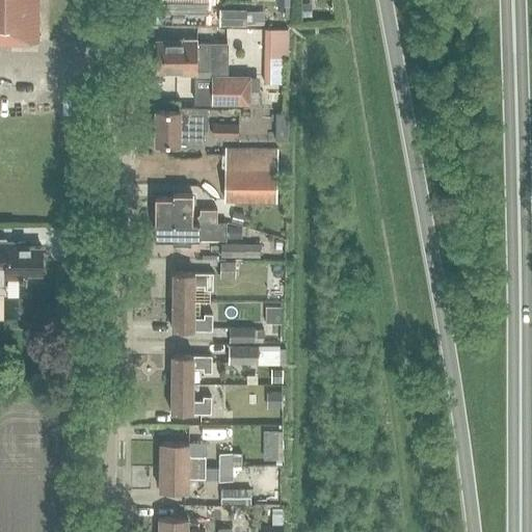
[(0,0),(0,42),(37,43),(37,0),(0,0)]
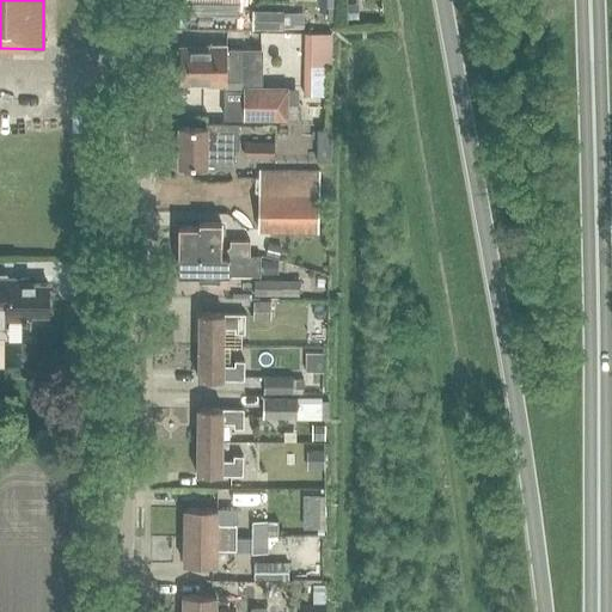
[(222,16),(236,16),(234,0),(183,0),(183,12),(201,13),(201,17),(222,17),(222,16)]
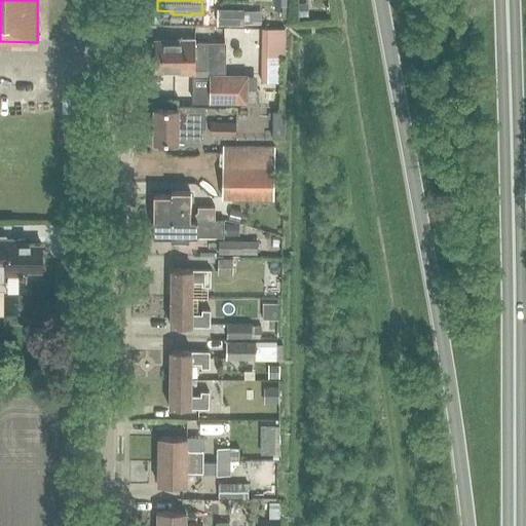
[(299,19),(309,17),(308,4),(299,4),(299,19)]
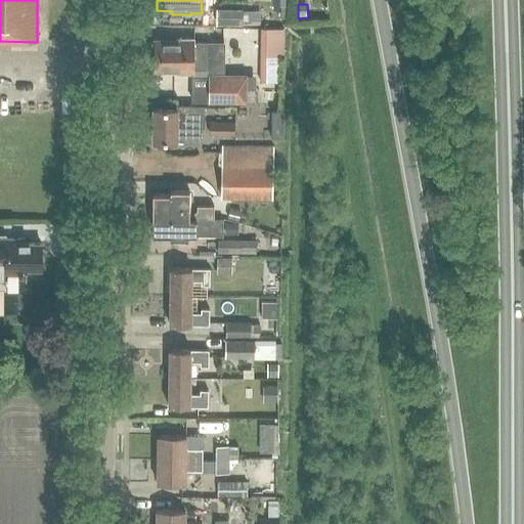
[(245,26),(245,8),(217,8),(217,27),(239,26),(245,26)]
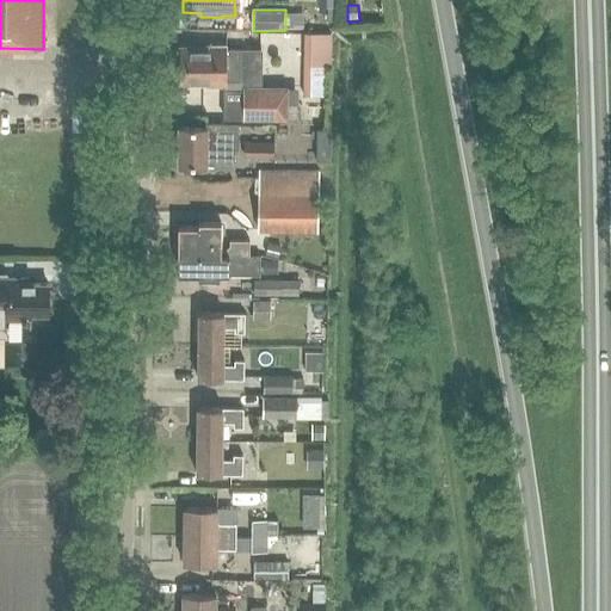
[(331,67),(332,34),(304,34),(303,66),(331,67)]
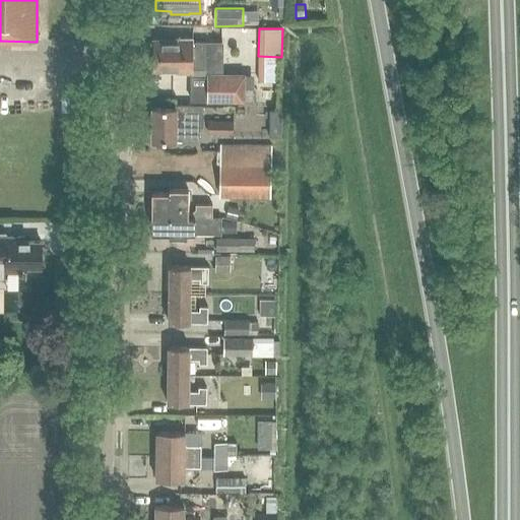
[(192,43),(192,39),(177,39),(174,41),(152,41),(152,56),(207,56),(223,56),(223,43),(192,43)]
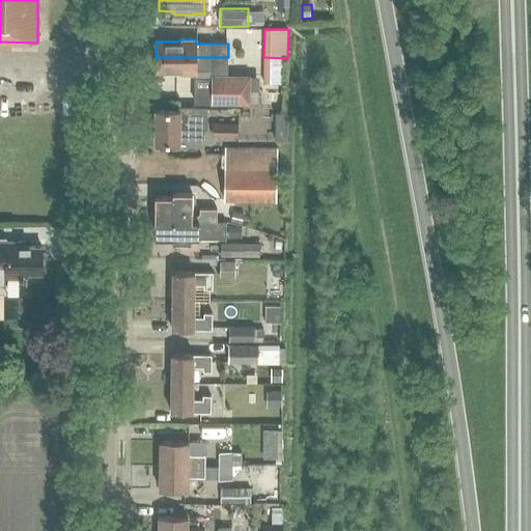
[(228,74),(228,57),(212,57),(156,57),(156,73),(177,73),(179,75),(196,75),(196,71),(212,71),(211,104),(249,104),(249,77),(225,77),(225,74),(228,74)]
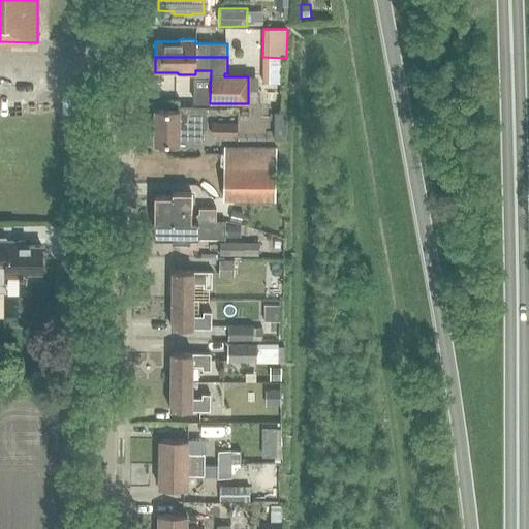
[(178,111),(155,111),(154,144),(184,144),(185,141),(203,141),(203,130),(207,130),(207,107),(178,107),(178,111)]
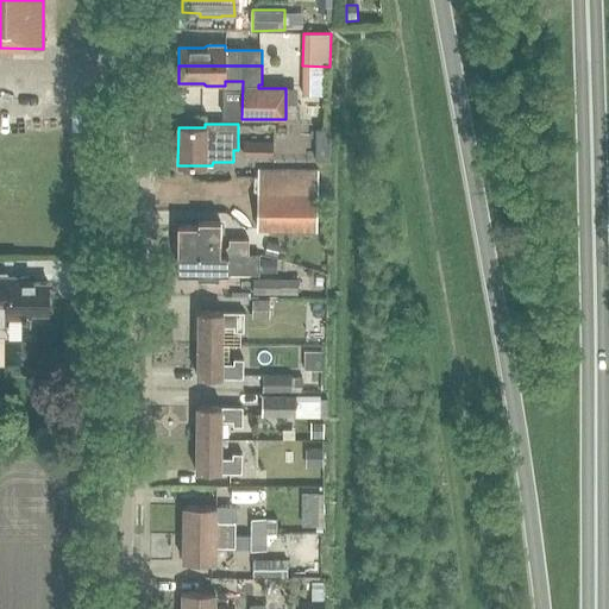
[(318,130),(318,159),(332,159),(331,129),(318,130)]
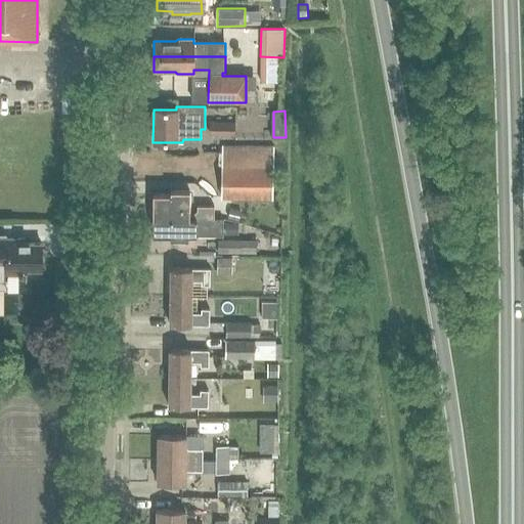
[(211,136),(235,136),(236,122),(211,122),(211,136)]
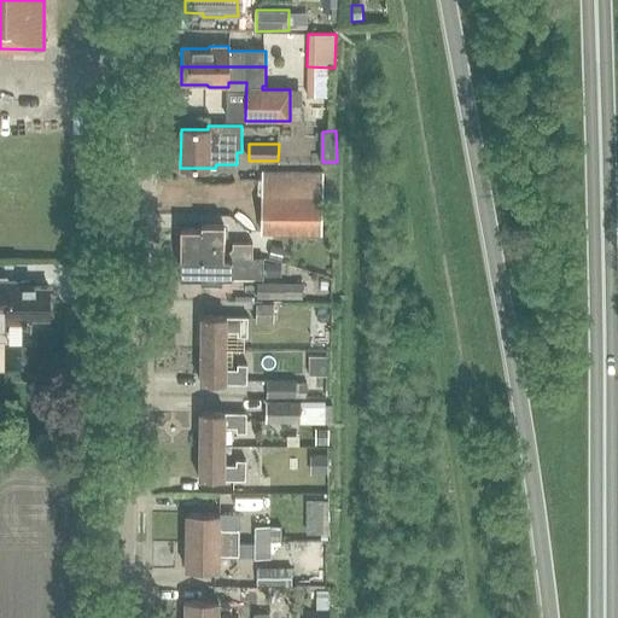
[(262,234),(322,234),(322,172),(262,172),(262,234)]
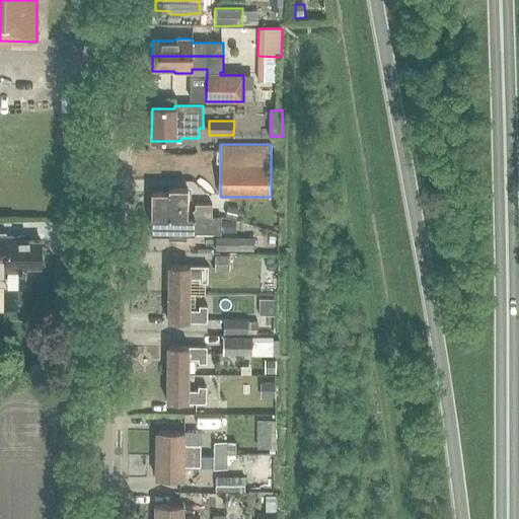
[(151,193),(151,218),(212,218),(212,217),(221,217),(226,218),(226,205),(195,205),(195,209),(192,212),(188,212),(188,190),(168,190),(168,193),(151,193)]
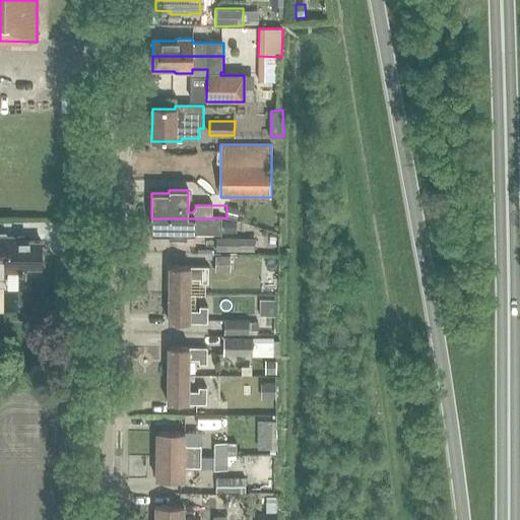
[(212,218),(151,218),(151,234),(169,235),(169,238),(187,238),(187,235),(221,235),(221,217),(212,217),(212,218)]
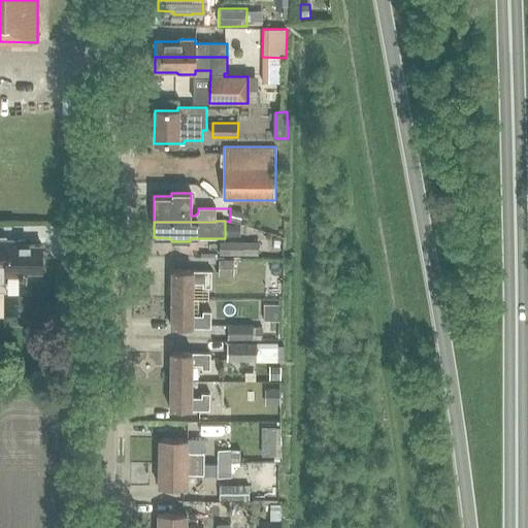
[(228,225),(228,236),(241,236),(241,225),(228,225)]
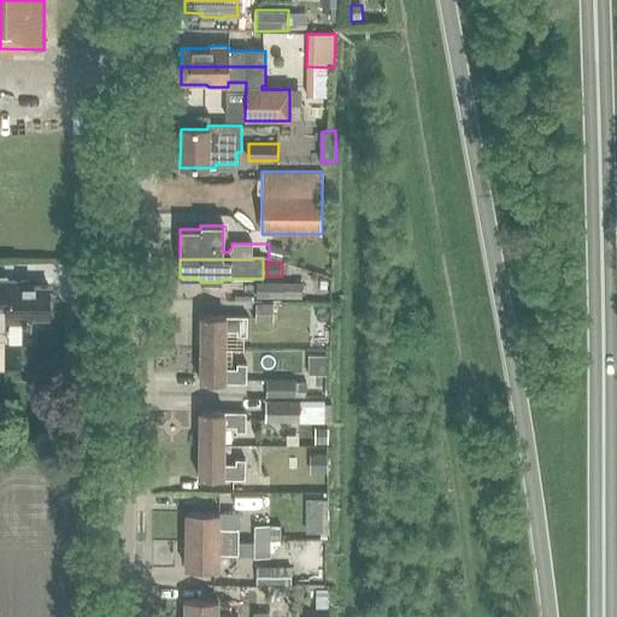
[(30,318),(48,318),(48,287),(29,287),(29,282),(0,281),(0,310),(6,311),(6,322),(30,322),(30,318)]
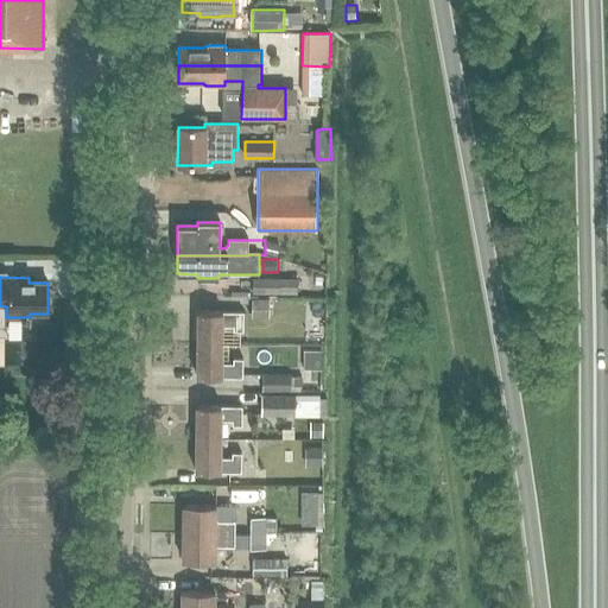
[(254,278),(254,295),(299,295),(299,278),(254,278)]
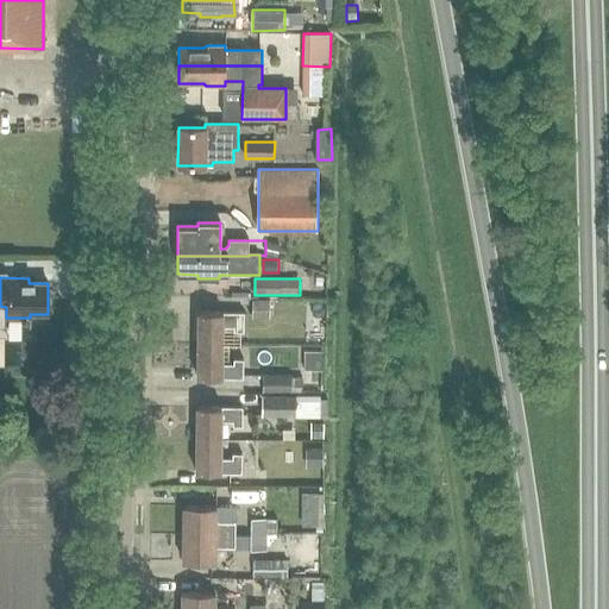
[(252,301),(252,319),(270,319),(270,301),(252,301)]
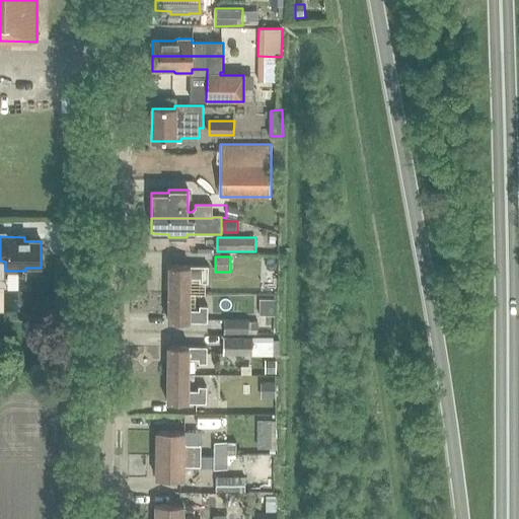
[(168,266),(168,294),(190,294),(205,295),(205,283),(207,283),(208,267),(190,267),(168,266)]
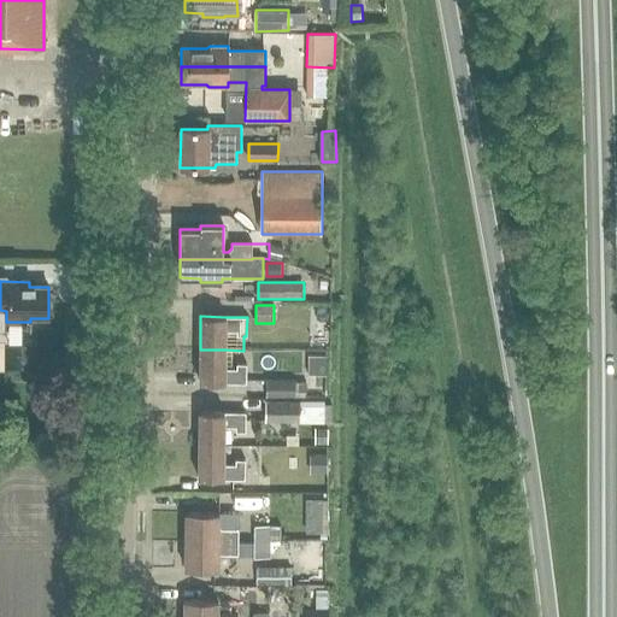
[(200,350),(200,383),(246,385),(246,364),(236,364),(236,369),(224,369),(225,350),(200,350)]
